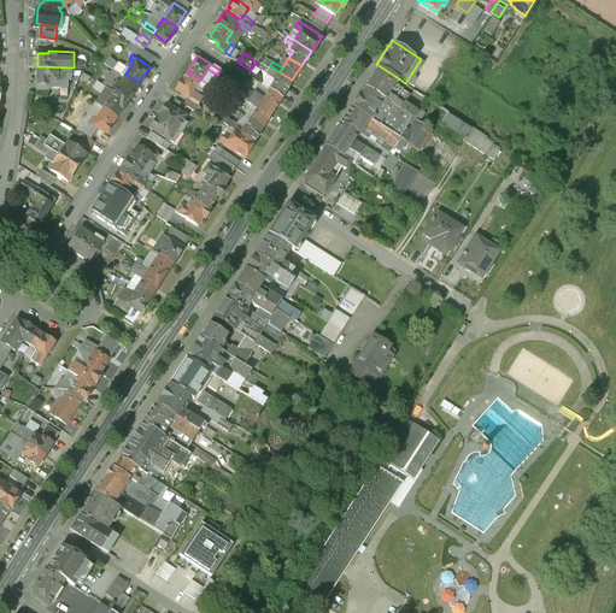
[(397,77),(376,64),(363,84),(385,98),(394,83),(397,77)]
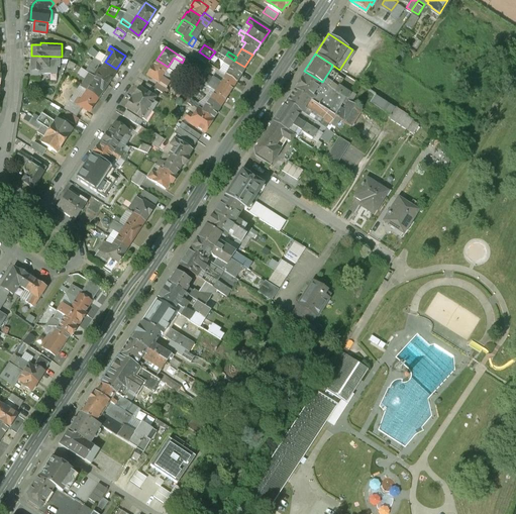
[(234,61),(226,55),(223,59),(231,65),(234,61)]
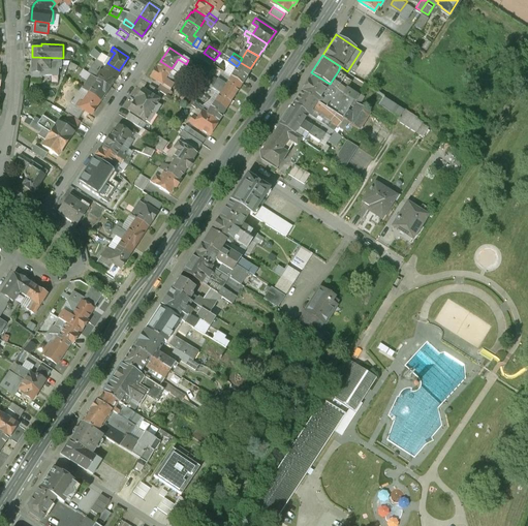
[(63,58),(33,57),(32,69),(42,69),(42,72),(60,72),(60,65),(62,65),(63,58)]
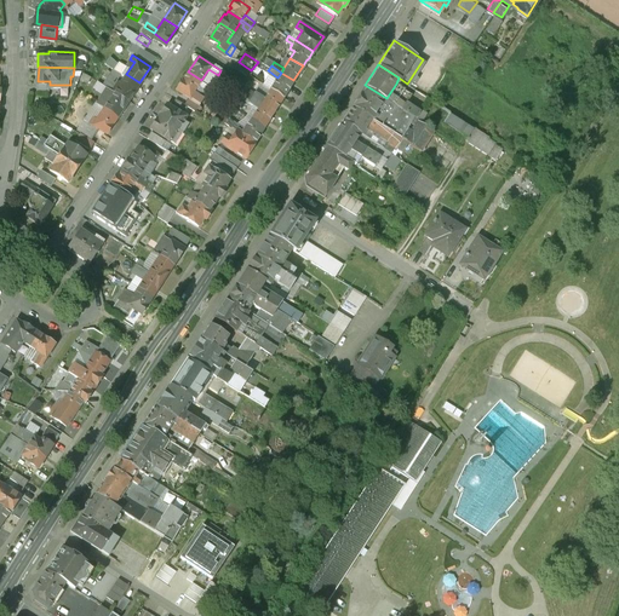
[(126,74),(122,80),(110,72),(103,81),(115,90),(129,98),(139,82),(126,74)]
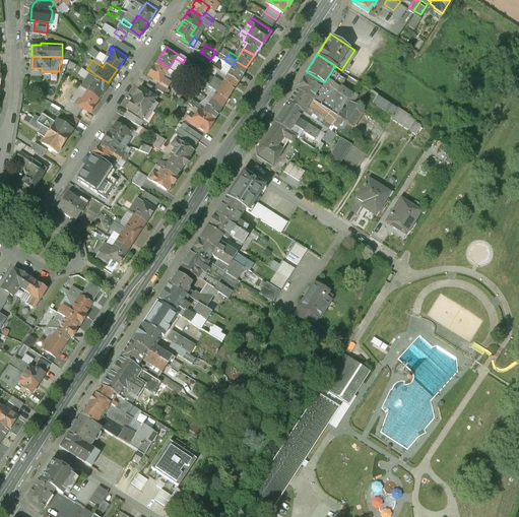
[(157,60),(149,72),(168,85),(171,81),(163,76),(169,67),(157,60)]
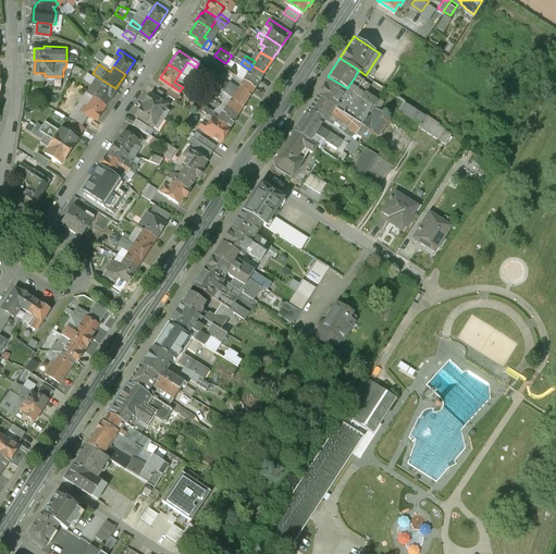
[(249,70),(244,78),(255,86),(263,72),(252,65),(249,70)]
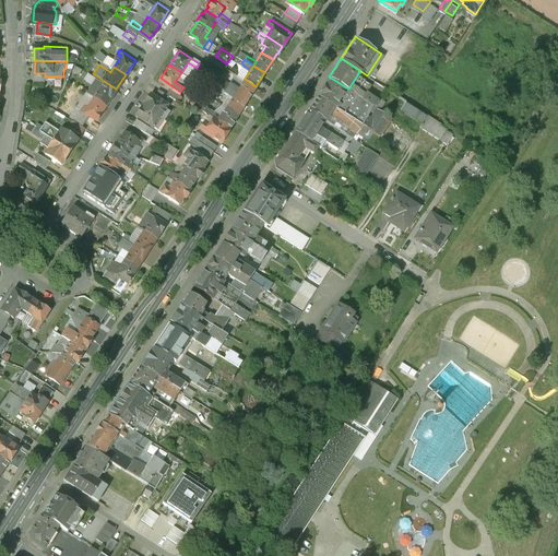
[(379,75),(372,71),(369,77),(376,81),(379,75)]
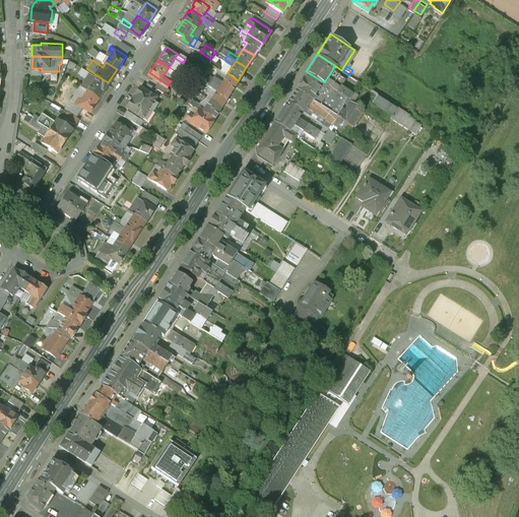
[(198,74),(191,68),(185,77),(193,82),(198,74)]
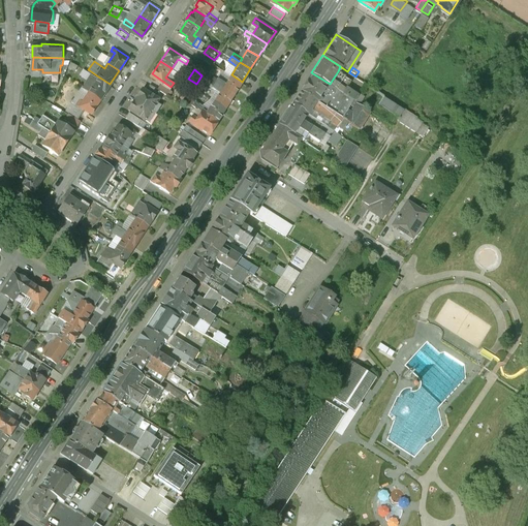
[(343,75),(338,71),(330,84),(335,88),(336,88),(343,75)]
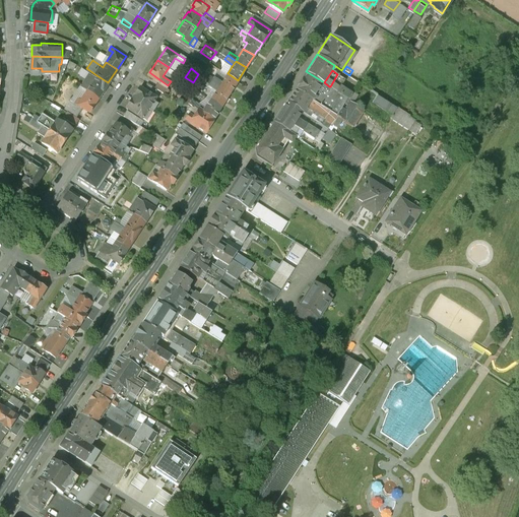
[(221,81),(207,71),(204,75),(219,85),(221,81)]
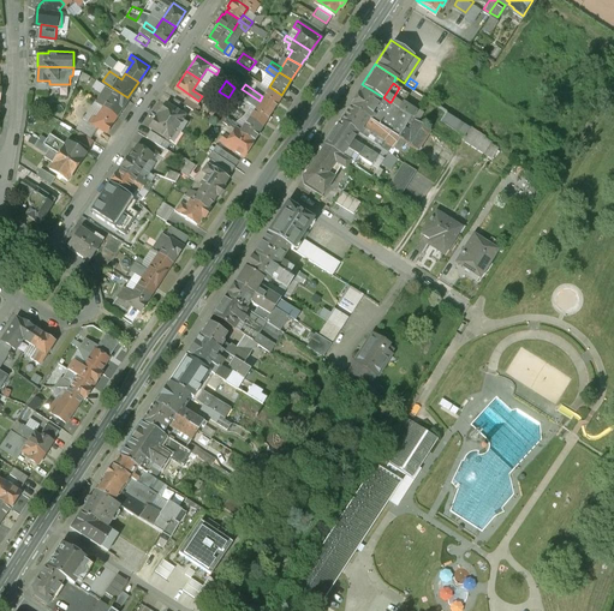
[(383,97),(362,84),(349,103),(377,123),(382,114),(381,115),(389,102),(383,97)]
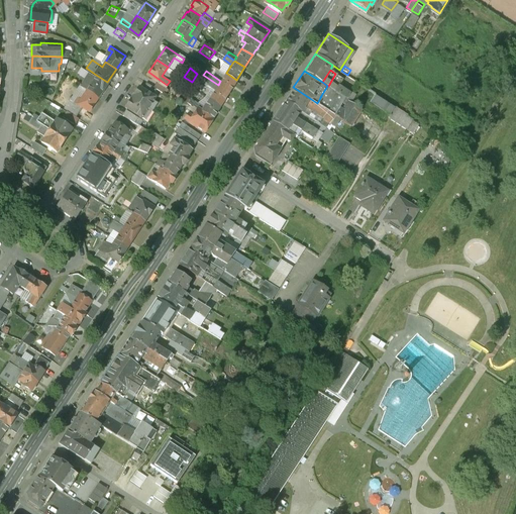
[(236,80),(226,73),(220,81),(218,85),(228,92),(236,80)]
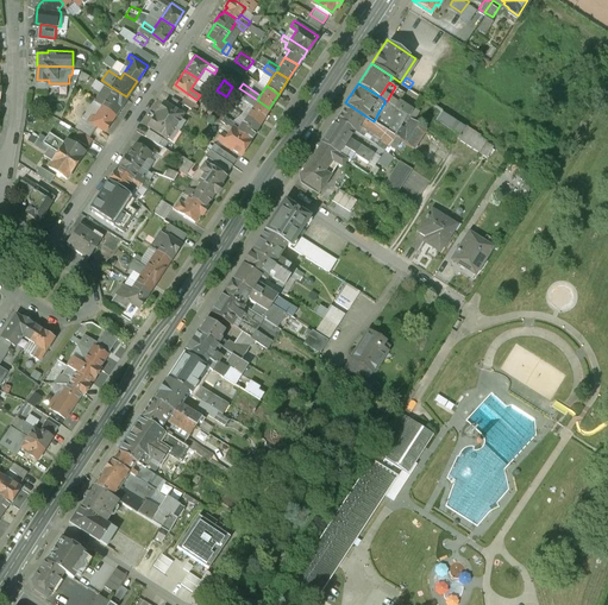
[(126,96),(113,88),(104,104),(117,112),(126,96)]
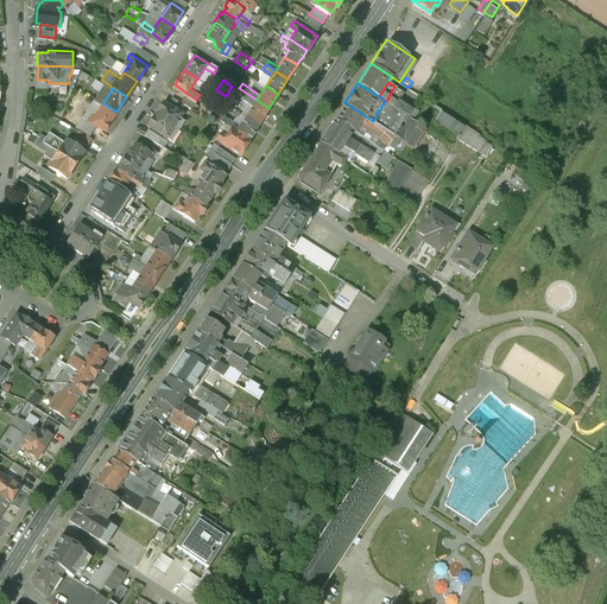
[(257,100),(239,88),(236,93),(253,105),(257,100)]
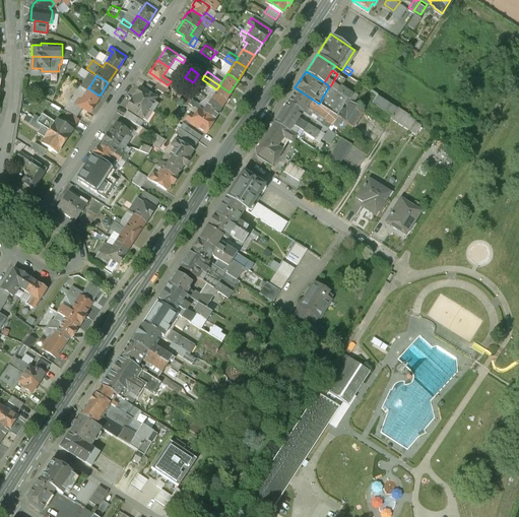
[(158,87),(148,80),(144,85),(154,92),(158,87)]
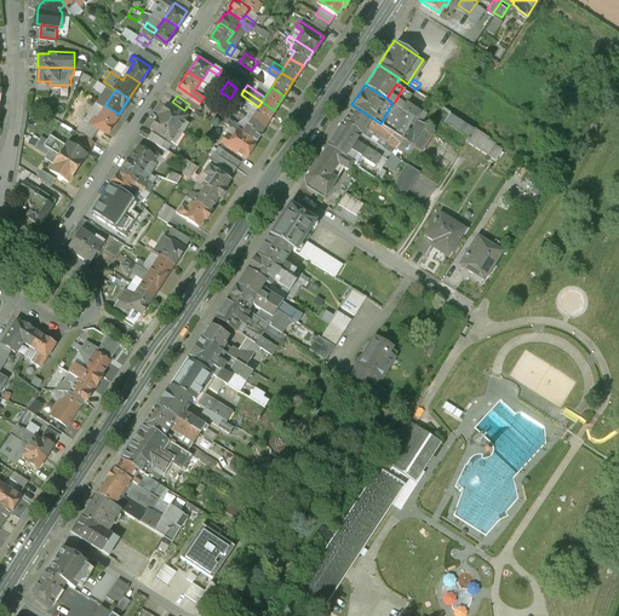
[(453,105),(443,99),(440,104),(450,110),(453,105)]
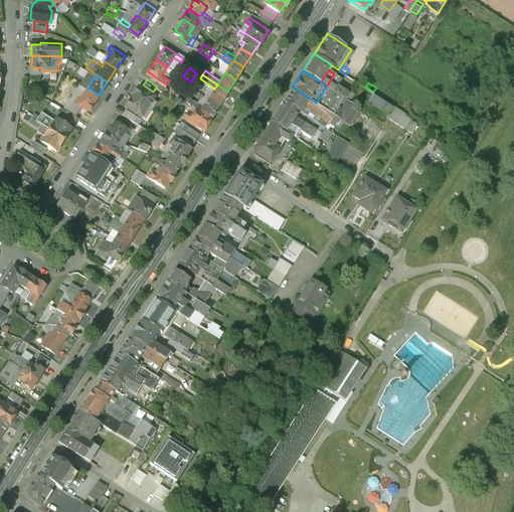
[(155,95),(139,83),(133,94),(148,105),(152,108),(157,101),(153,98),(155,95)]
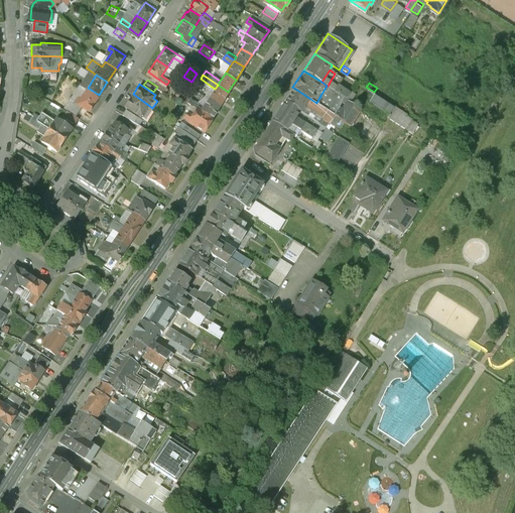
[(349,91),(336,84),(333,89),(345,97),(349,91)]
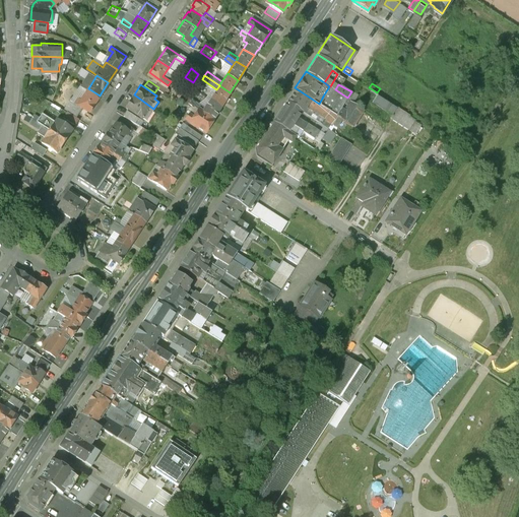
[(230,92),(219,85),(216,89),(211,98),(221,105),(230,92)]
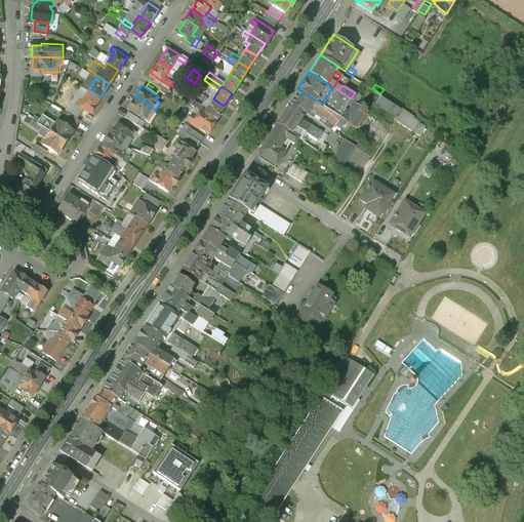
[(322,105),(297,88),(289,102),(304,111),(305,112),(309,105),(327,117),(332,111),(322,105)]
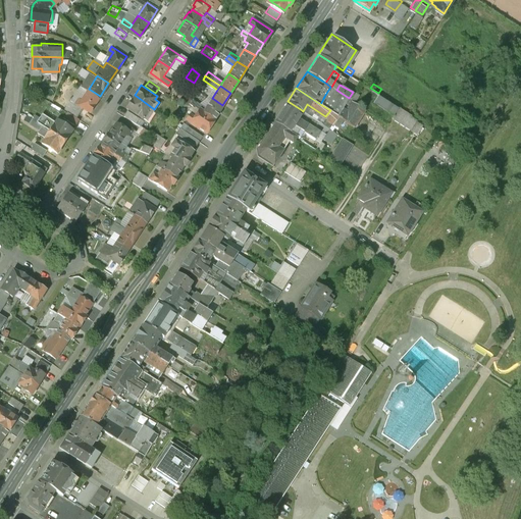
[(100,96),(89,89),(82,99),(79,96),(75,100),(85,105),(91,109),(100,96)]
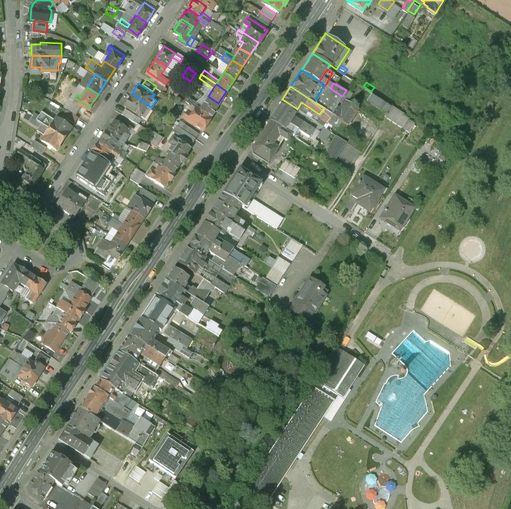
[(391,104),(371,91),(366,99),(386,112),(391,104)]
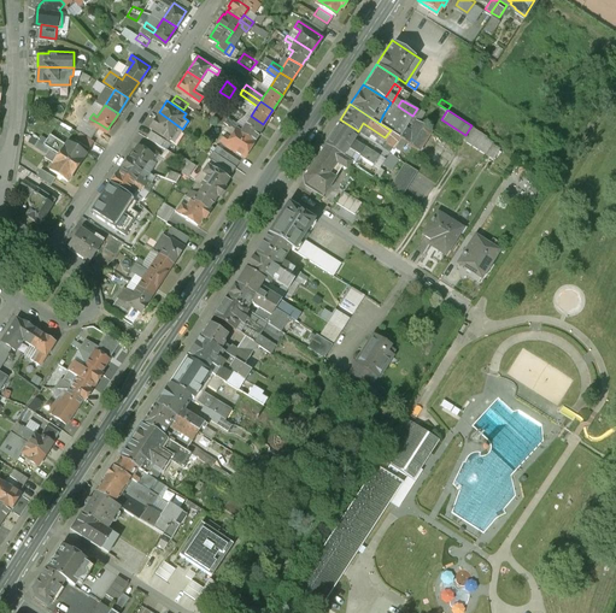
[(177,125),(159,112),(151,125),(170,137),(177,125)]
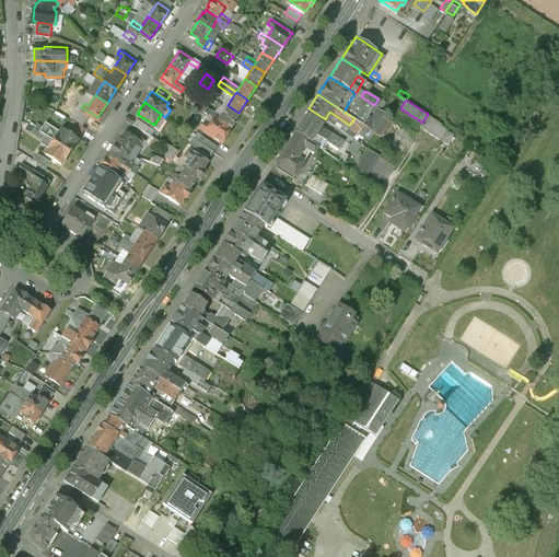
[(360,109),(351,104),(348,104),(344,112),(354,118),(379,135),(391,116),(376,107),(370,117),(359,111),(360,109)]
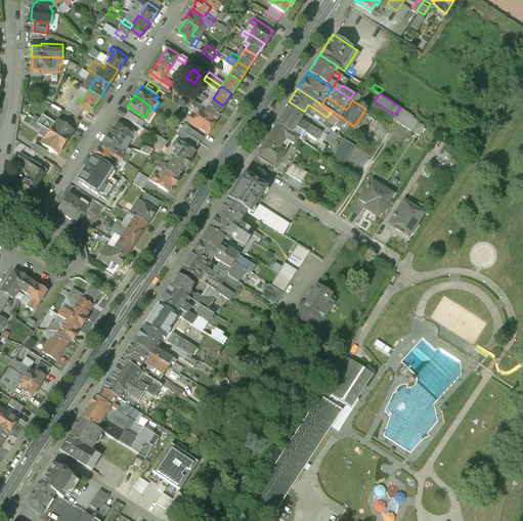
[(223,105),(213,98),(207,109),(203,105),(201,107),(201,109),(216,119),(220,112),(219,112),(223,105)]
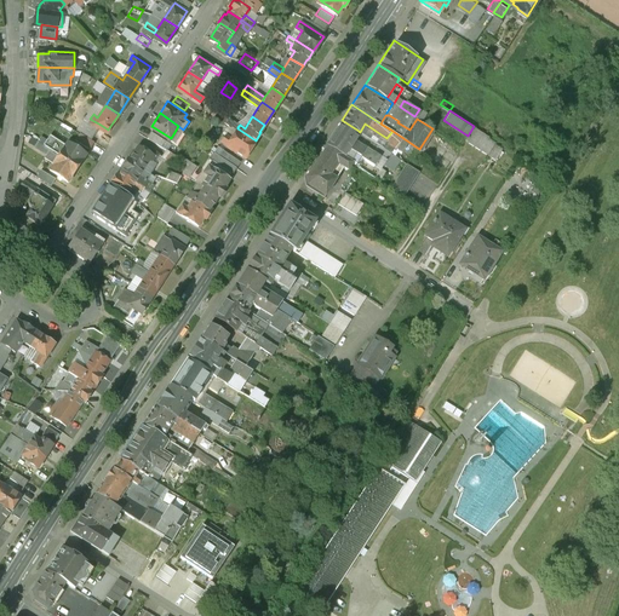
[(89,121),(84,119),(76,128),(81,131),(92,137),(101,125),(90,119),(89,121)]
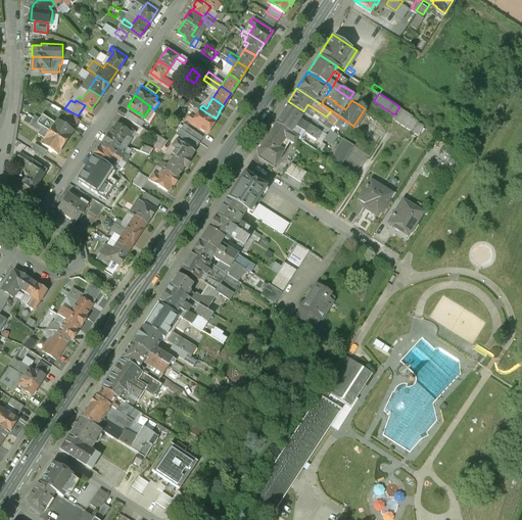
[(318,132),(297,119),(302,110),(288,101),(279,115),(274,122),(295,135),(297,137),(301,131),(314,138),(318,132)]
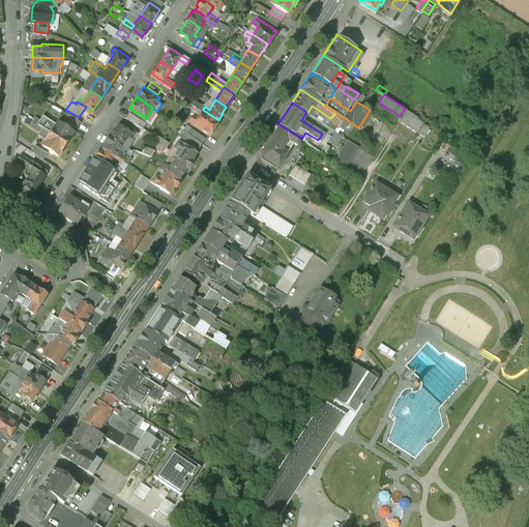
[(330,118),(312,106),(307,113),(322,122),(327,125),(332,129),(339,134),(342,127),(329,120),(330,118)]
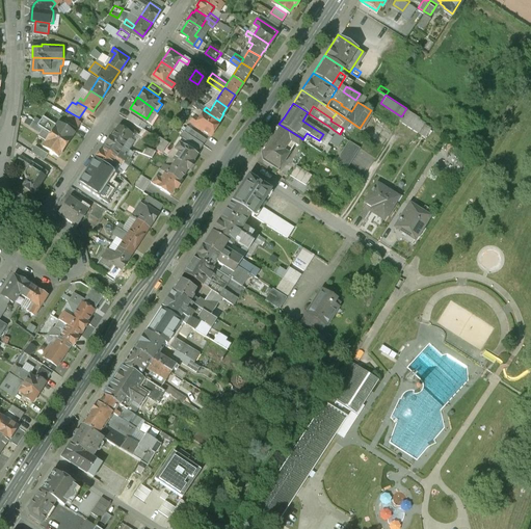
[(141,118),(131,110),(127,115),(138,124),(141,118)]
